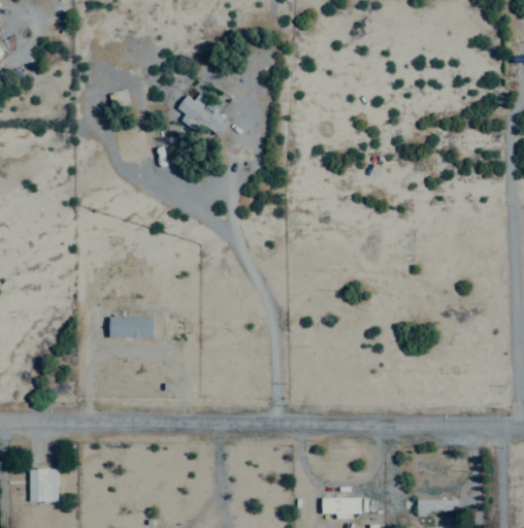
[(177,108),(186,113),(182,120),(198,131),(203,125),(219,135),(231,118),(198,95),(195,100),(187,95),(177,108)]
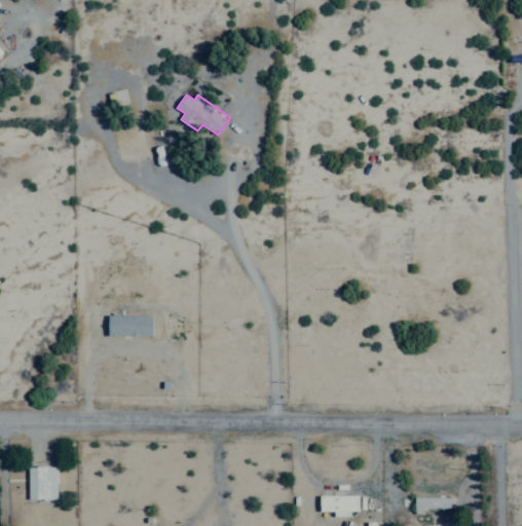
[(154,316),(110,315),(109,336),(154,336),(154,316)]
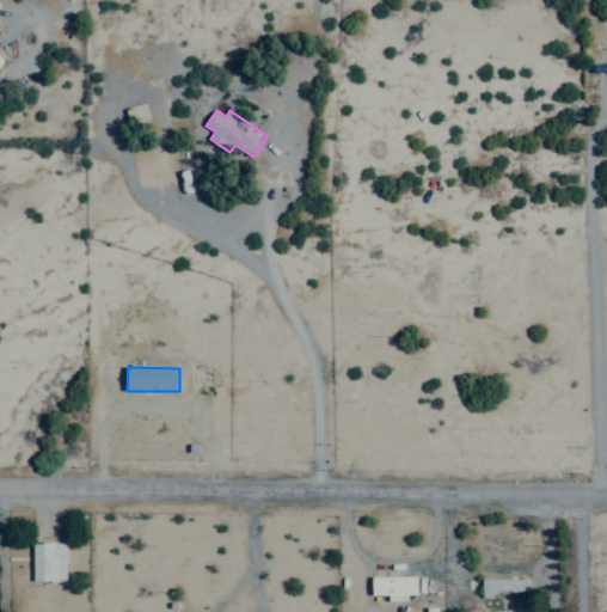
[(68,581),(68,543),(35,543),(35,581),(68,581)]
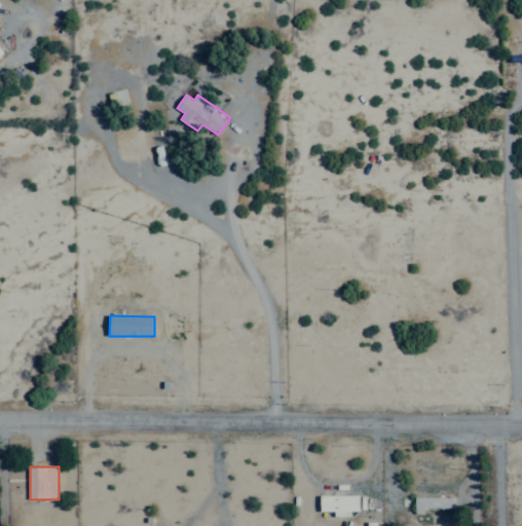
[(360,512),(359,495),(321,495),(321,512),(335,512),(335,517),(351,516),(351,512),(360,512)]
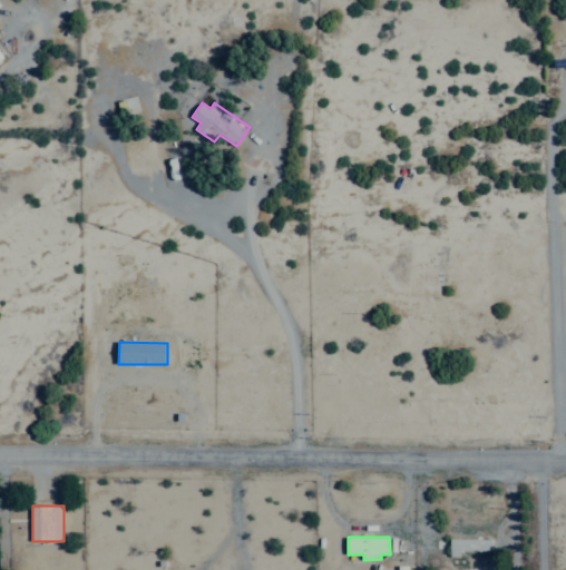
[(451,557),(461,557),(461,551),(493,551),(494,540),(451,539),(451,557)]
